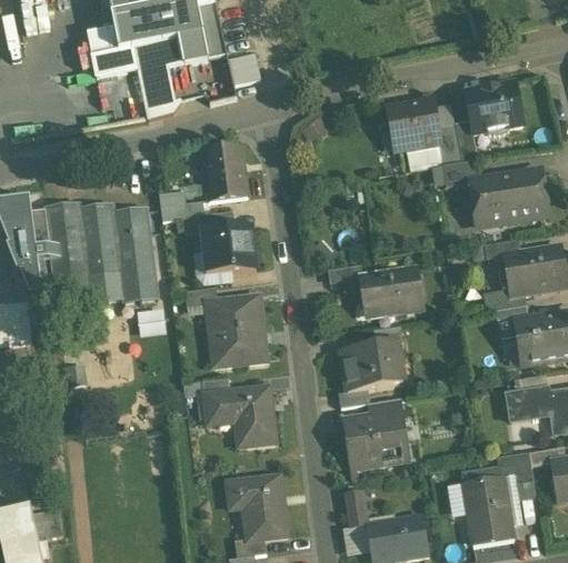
[(116,0),(108,1),(111,16),(185,0),(116,0)]
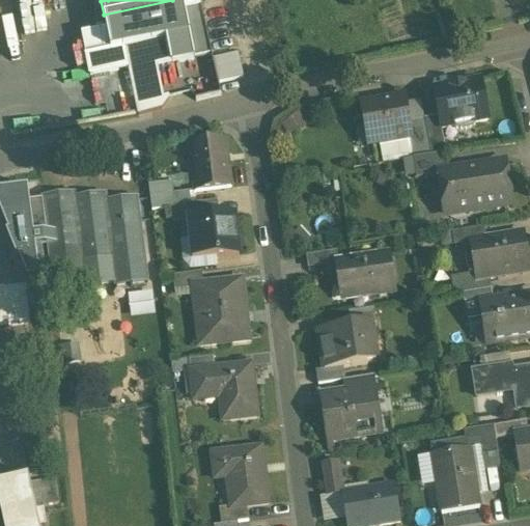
[(172,0),(104,15),(106,25),(110,47),(166,35),(171,60),(194,55),(184,7),(182,0),(172,0)]
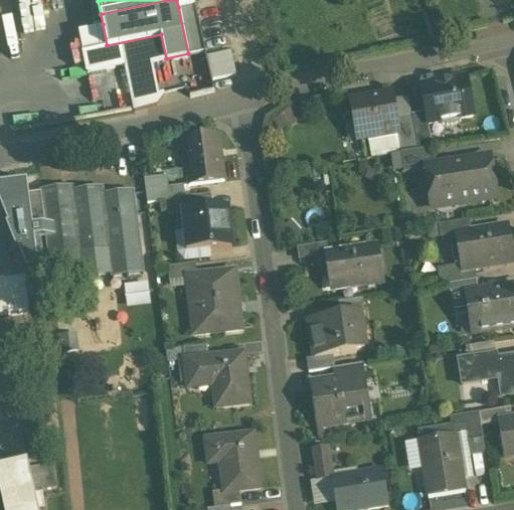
[(178,7),(188,53),(204,50),(194,4),(178,7)]
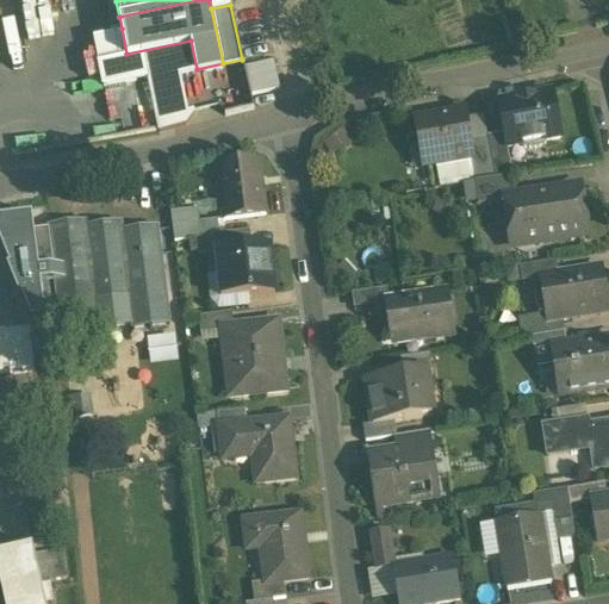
[(98,60),(126,54),(122,29),(92,35),(98,60)]
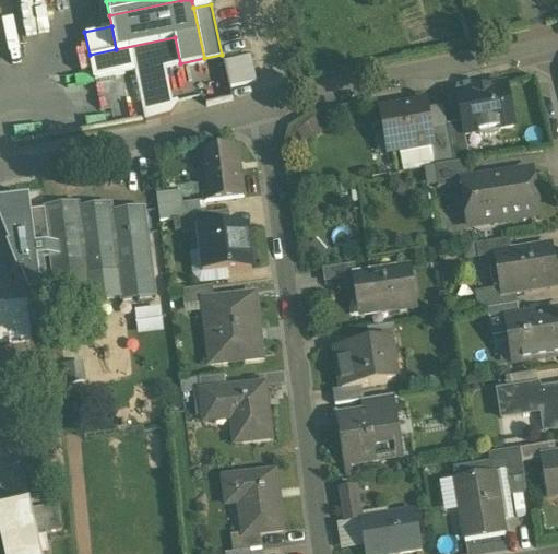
[(116,49),(90,55),(94,77),(134,68),(145,117),(169,112),(171,107),(164,67),(180,63),(175,37),(116,49)]
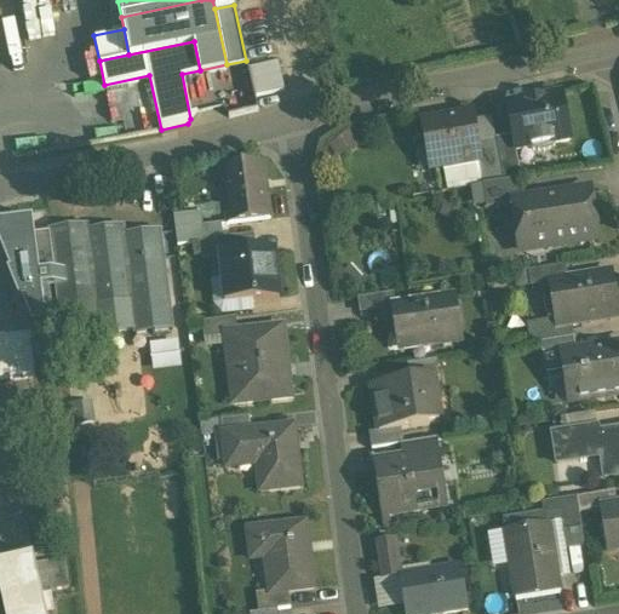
[(274,57),(248,62),(253,86),(279,80),(274,57)]
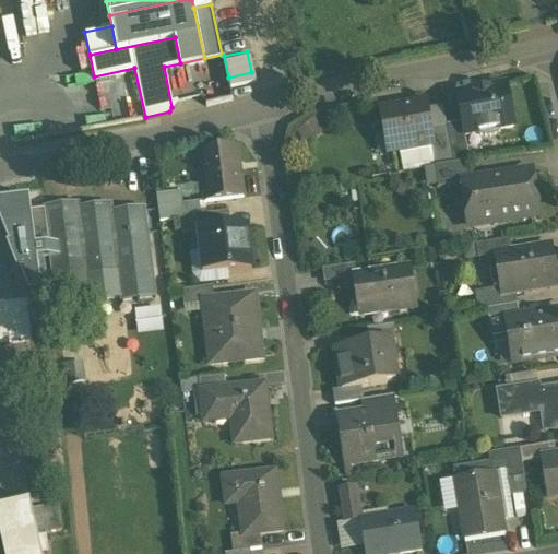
[(487,87),(475,90),(474,87),(456,92),(461,119),(464,132),(477,130),(478,132),(484,133),(489,132),(494,131),(499,129),(498,126),(512,124),(505,82),(487,85),(487,87)]
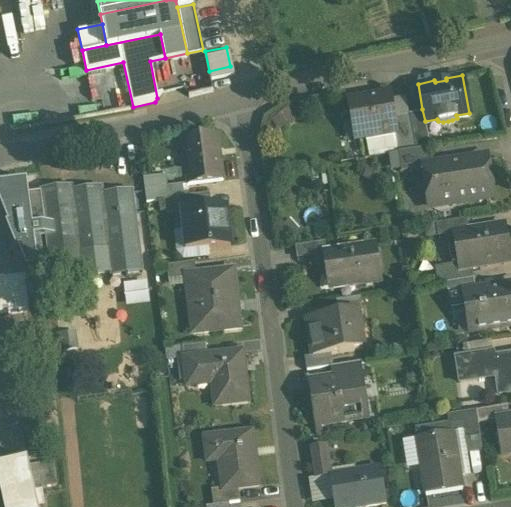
[(388,91),(348,98),(352,119),(358,118),(361,135),(394,129),(395,129),(392,115),(388,91)]
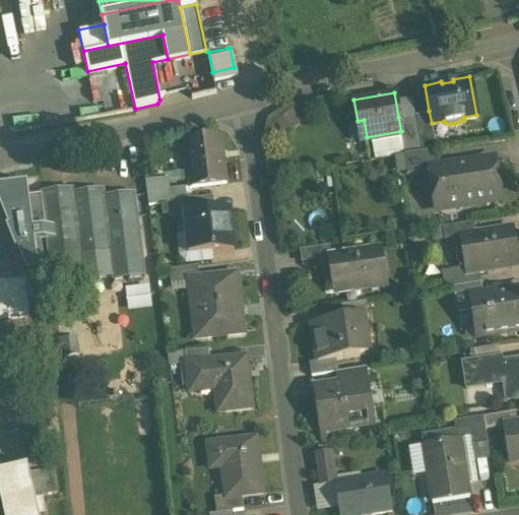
[(429,111),(414,114),(420,149),(422,149),(436,147),(432,123),(429,111)]
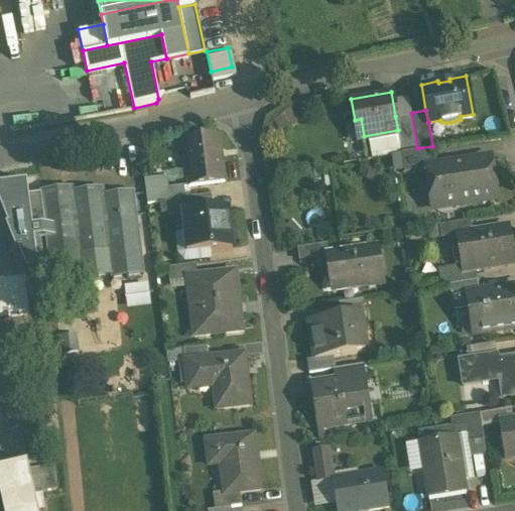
[(411,113),(395,116),(398,130),(397,130),(400,151),(417,148),(411,113)]
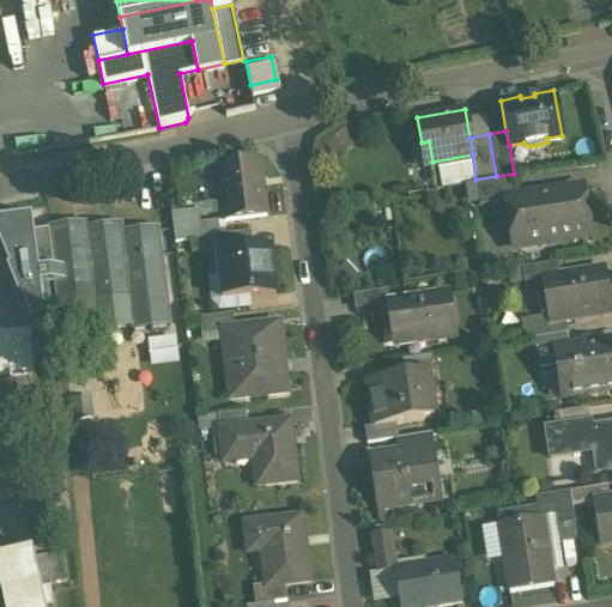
[(259,158),(217,164),(224,218),(266,212),(259,158)]
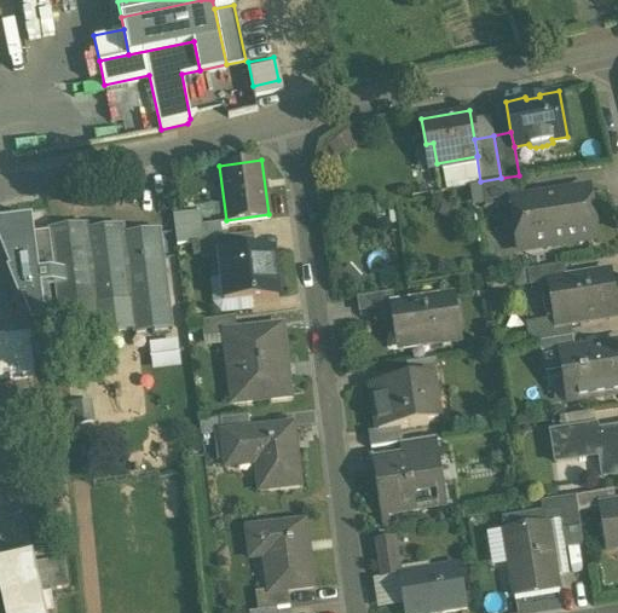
[(519,175),(502,178),(501,178),(480,181),(485,204),(513,201),(513,200),(523,198),(519,175)]
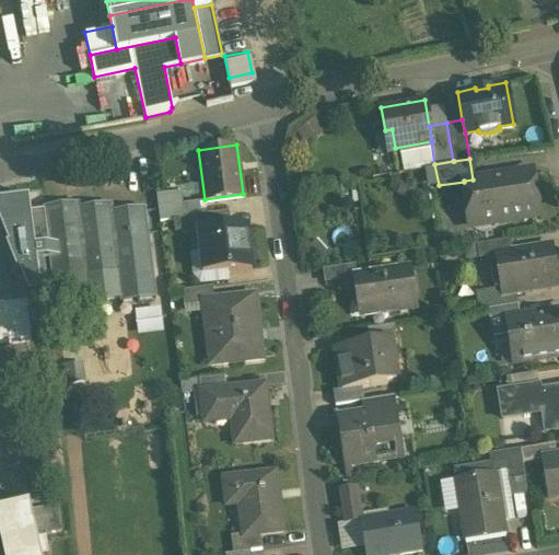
[(473,180),(464,181),(464,182),(470,223),(537,214),(531,170),(473,180)]
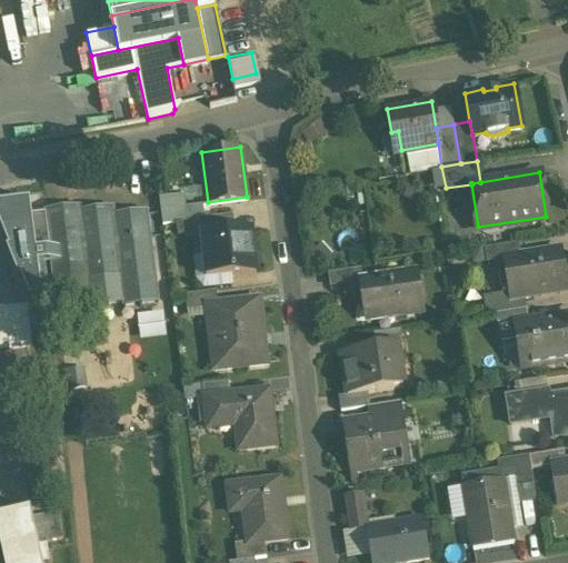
[(182,192),(158,194),(160,208),(185,204),(182,192)]
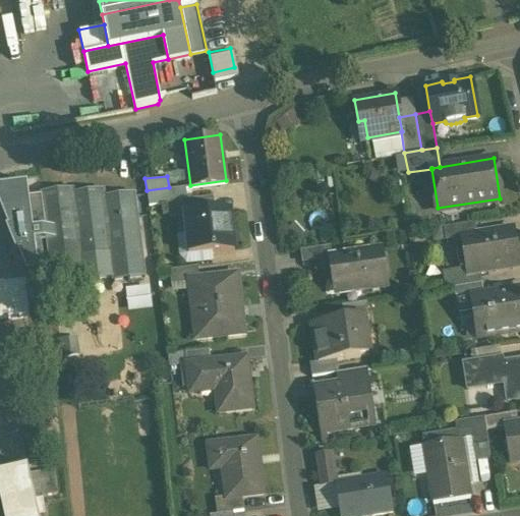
[(184,185),(169,187),(171,199),(178,198),(186,197),(184,185)]
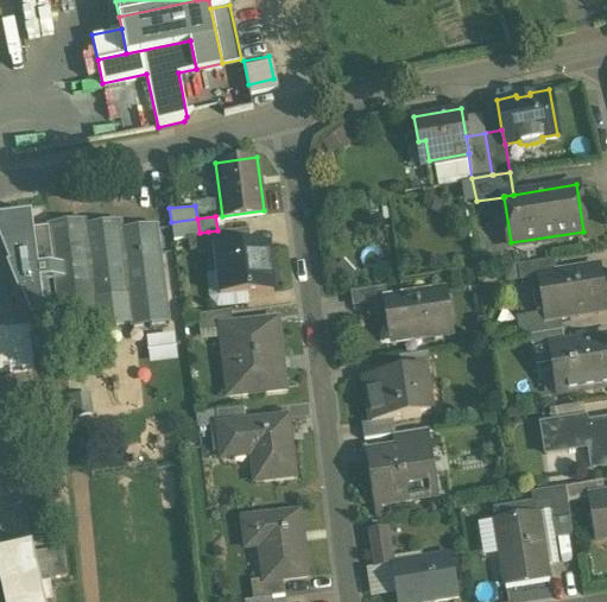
[(156,223),(86,233),(84,219),(48,223),(52,263),(51,263),(56,299),(57,299),(61,331),(97,328),(97,323),(131,319),(131,323),(168,318),(164,286),(165,286),(160,249),(159,249),(156,223)]
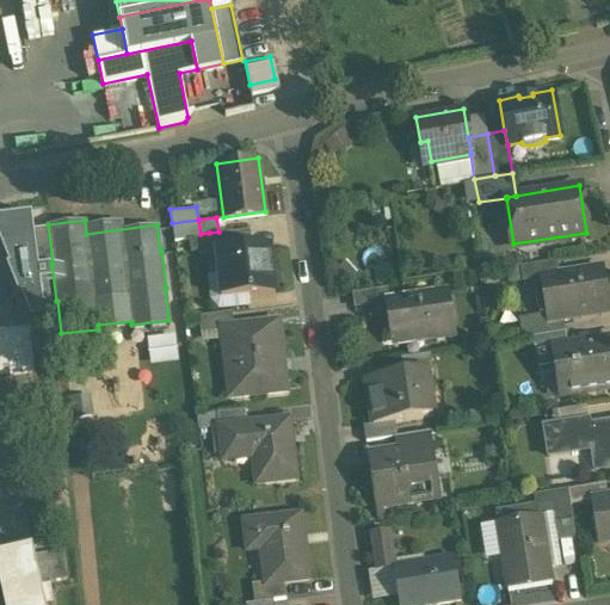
[(198,220),(172,223),(174,238),(201,234),(198,220)]
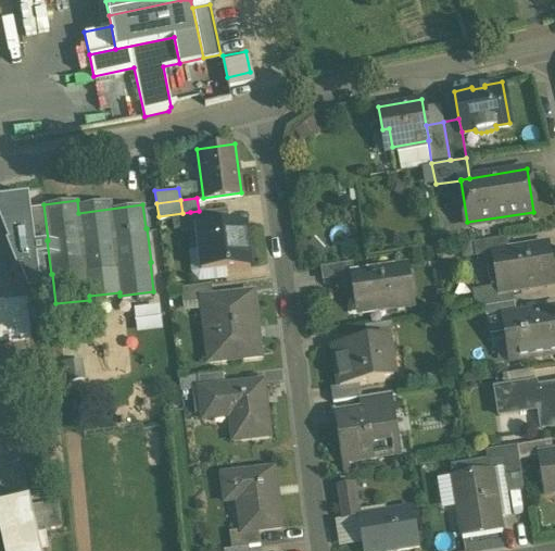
[(199,211),(190,212),(192,227),(196,227),(194,226),(221,223),(218,209),(199,211)]
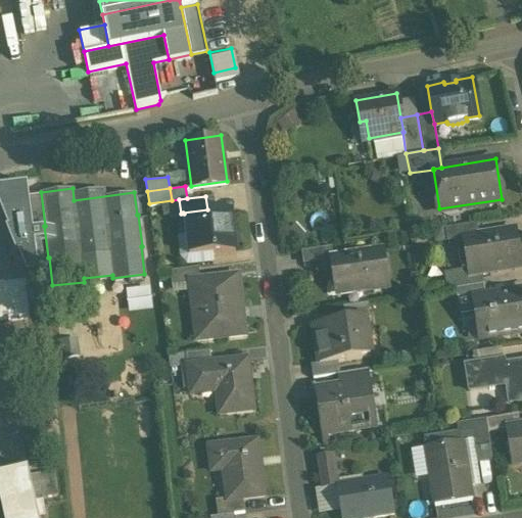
[(207,209),(183,213),(184,214),(188,252),(234,247),(230,206),(207,209)]
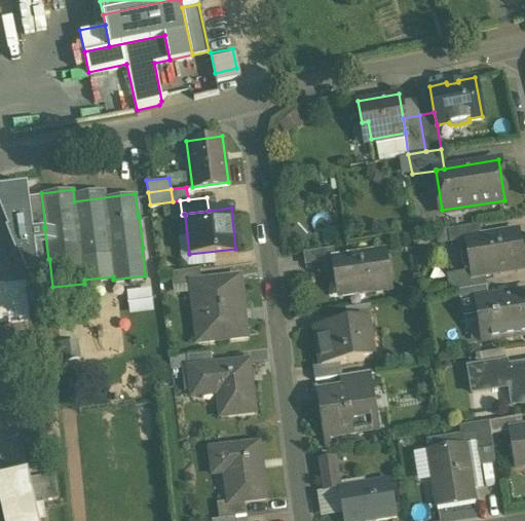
[(479,222),(447,227),(449,240),(463,238),(463,237),(481,234),(479,222)]
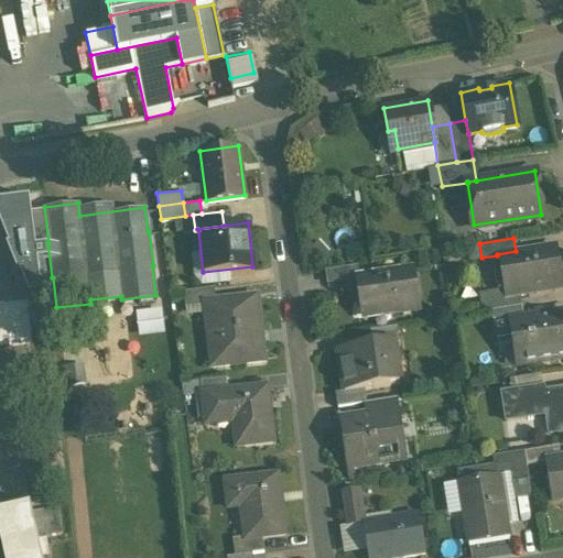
[(516,251),(497,254),(497,255),(504,294),(562,284),(556,244),(516,251)]
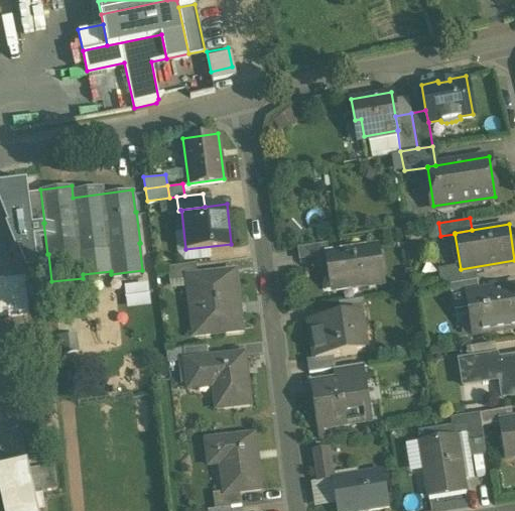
[(326,241),(296,245),(298,258),(329,253),(328,252),(326,241)]
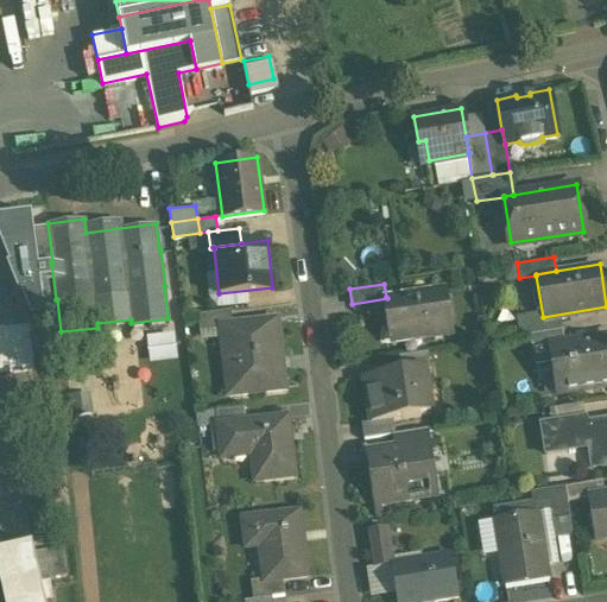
[(441,290),(386,297),(387,298),(393,337),(447,329),(441,290)]
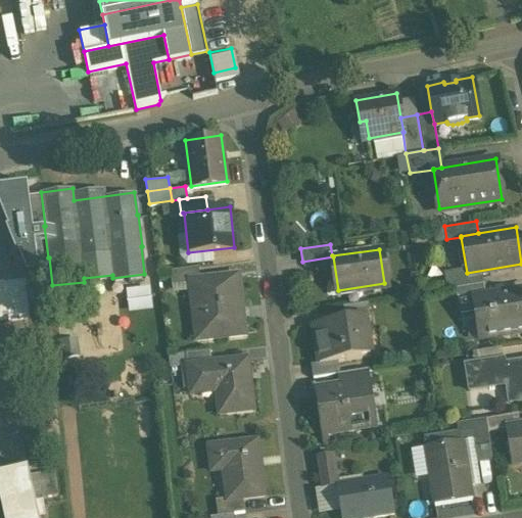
[(197,265),(170,269),(171,283),(189,281),(188,278),(199,277),(197,265)]
